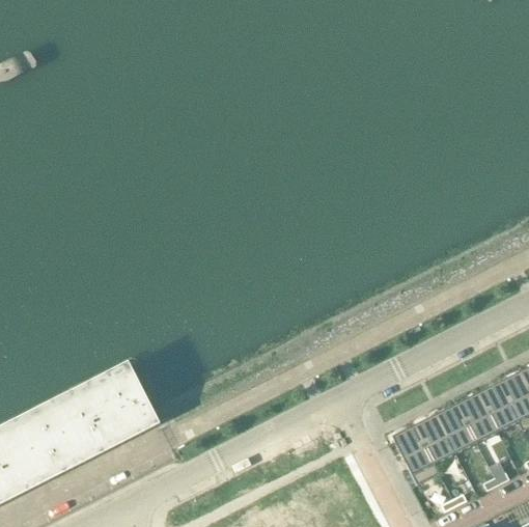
[(0,503),(160,422),(157,416),(151,405),(130,362),(0,427),(0,503)]
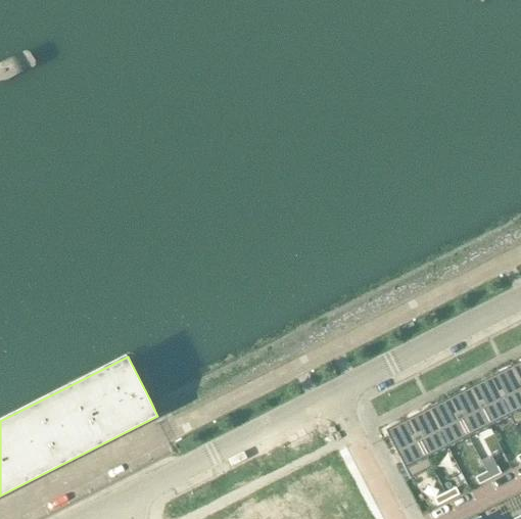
[(520,381),(513,366),(492,376),(512,415),(511,415),(515,424),(516,424),(520,421),(520,381)]
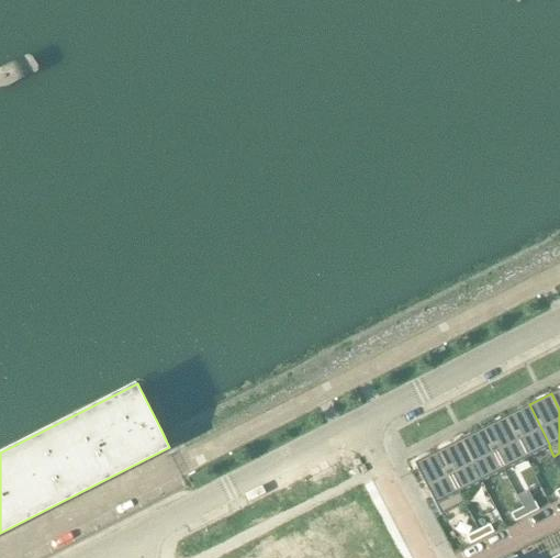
[(529,404),(507,416),(528,457),(549,446),(550,446),(529,404)]
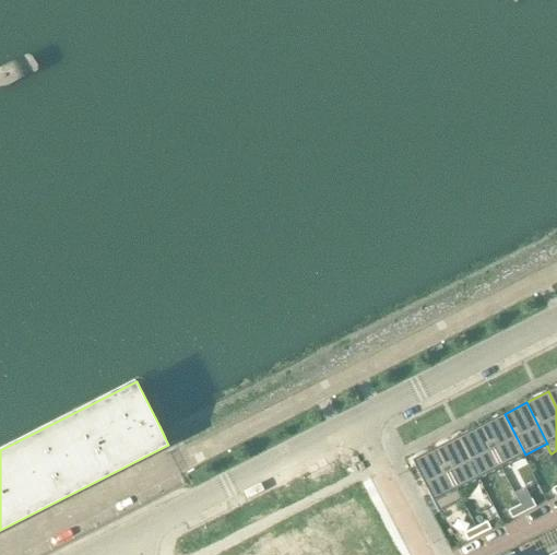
[(505,414),(482,425),(502,467),(525,455),(505,414)]
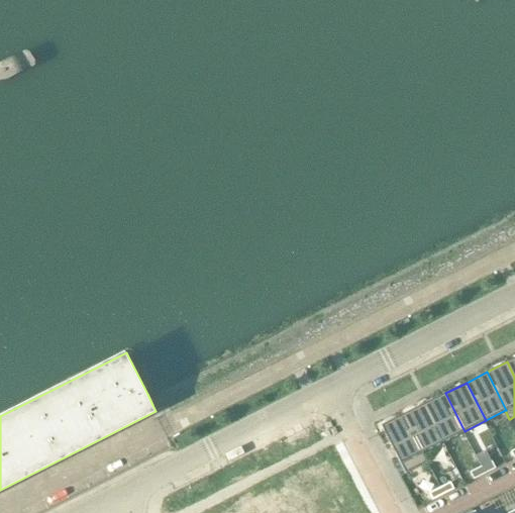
[(445,393),(425,403),(444,441),(465,431),(445,393)]
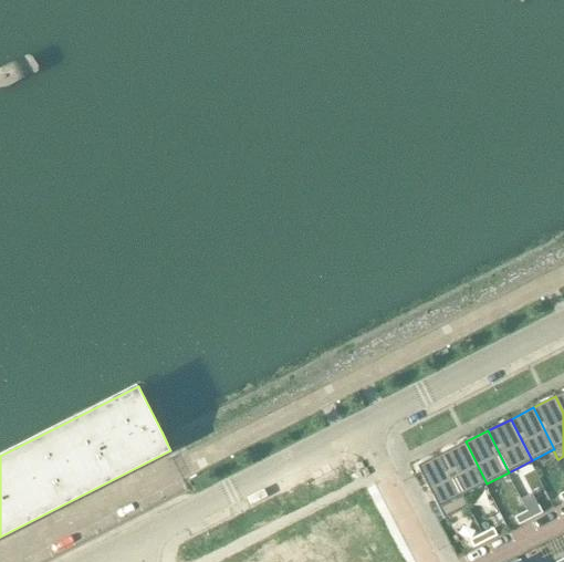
[(466,441),(444,454),(465,495),(466,495),(487,484),(466,441)]
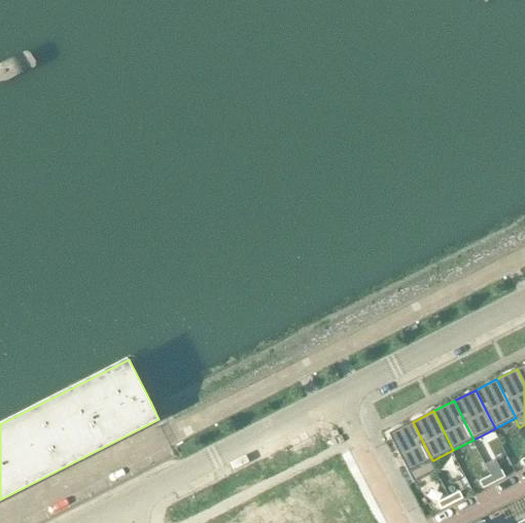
[(413,422),(390,432),(415,481),(436,469),(438,468),(433,460),(432,460),(413,422)]
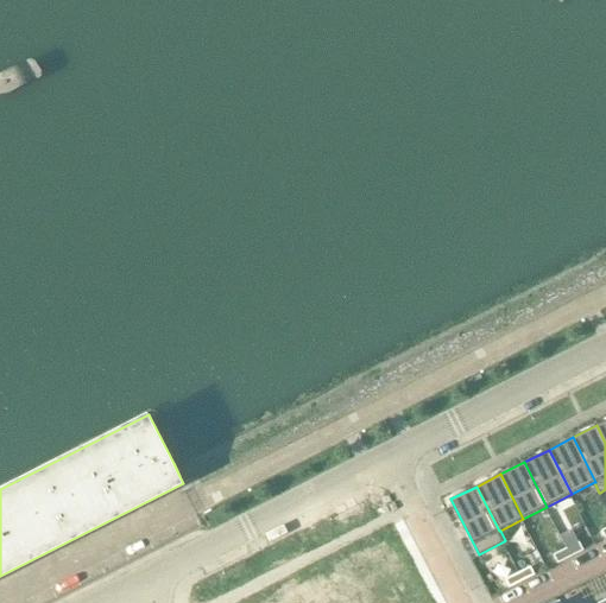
[(567,546),(572,554),(584,547),(580,539),(567,546)]
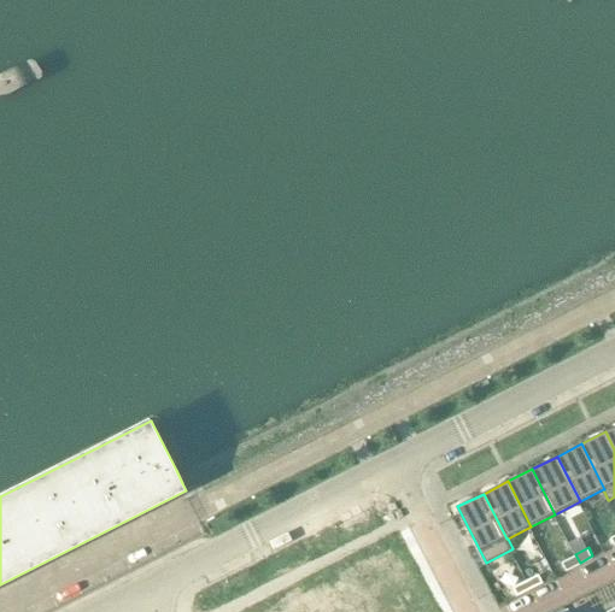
[(562,560),(567,569),(580,563),(575,554),(562,560)]
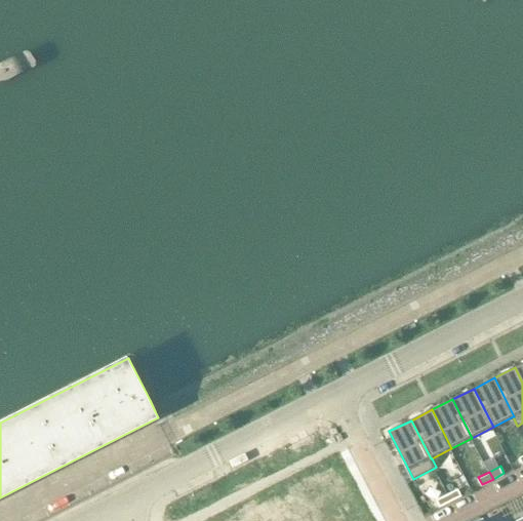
[(447,492),(451,499),(463,494),(458,487),(447,492)]
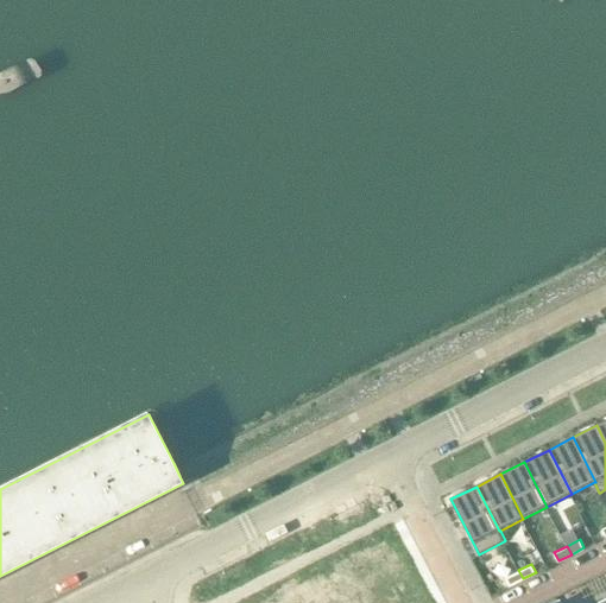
[(506,577),(510,585),(523,578),(518,570),(506,577)]
